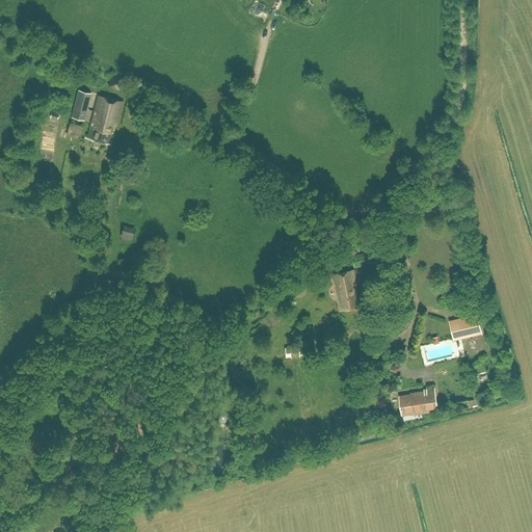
[(78,89),(71,116),(83,120),(90,92),(78,89)]
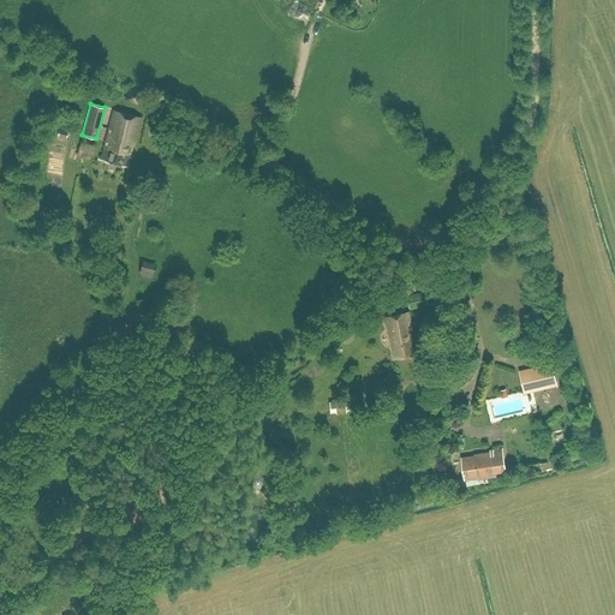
[(141,117),(113,111),(101,159),(126,166),(132,144),(133,144),(141,117)]
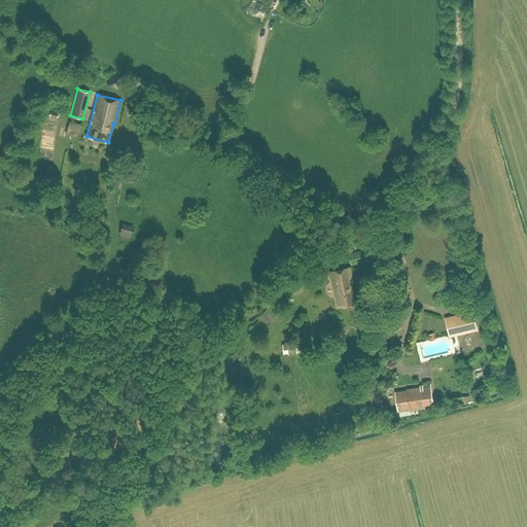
[(120,223),(118,234),(131,237),(133,226),(120,223)]
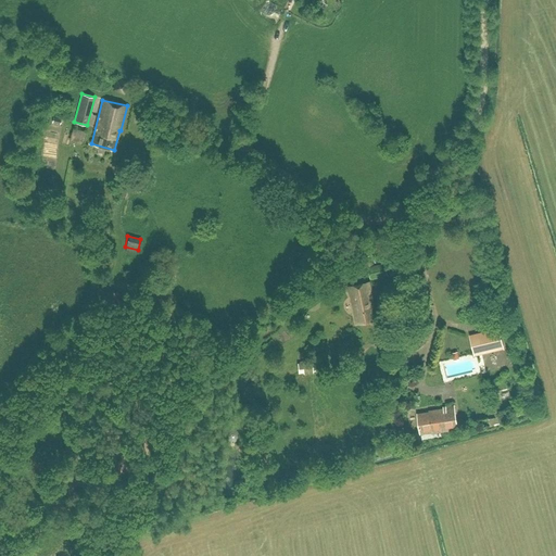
[(386,263),(368,267),(370,278),(388,274),(386,263)]
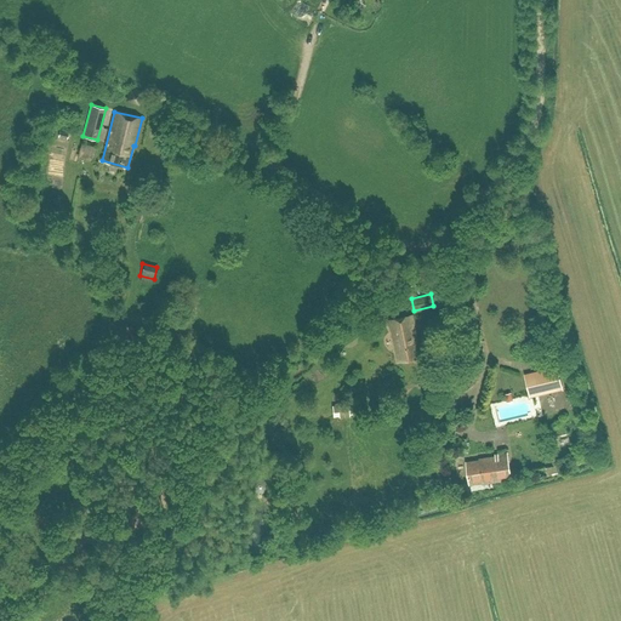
[(412,314),(389,319),(398,360),(421,357),(412,314)]
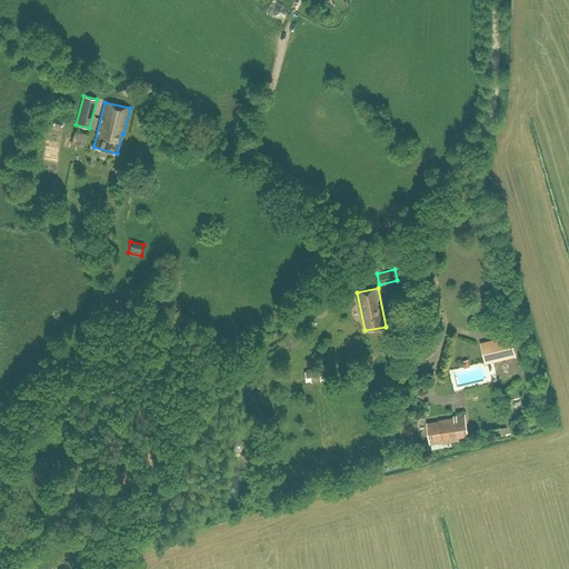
[(510,337),(483,343),(488,361),(515,355),(510,337)]
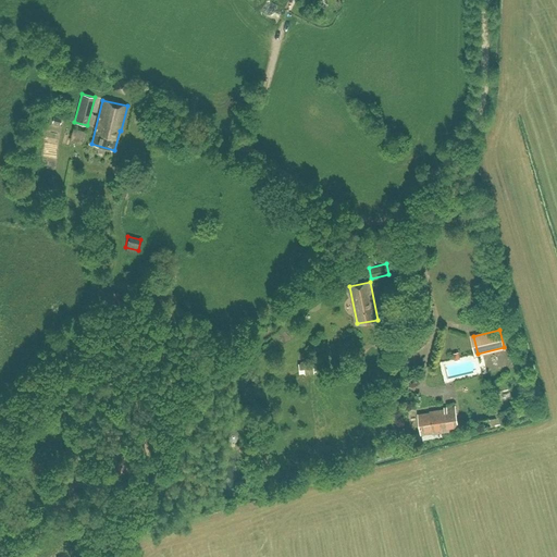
[(449,366),(450,368),(444,369),(448,382),(478,373),(473,358),(449,366)]
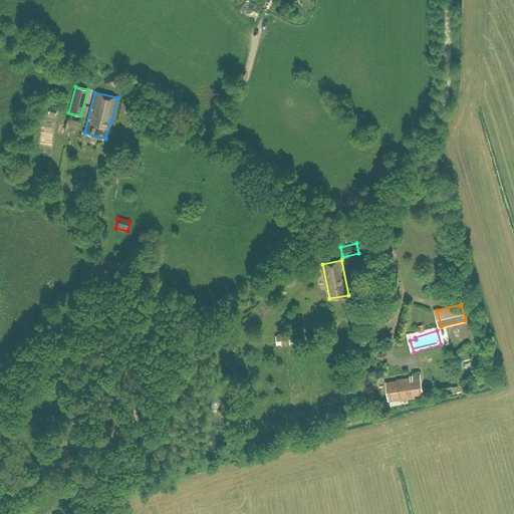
[(289,343),(288,335),(274,336),(275,345),(289,343)]
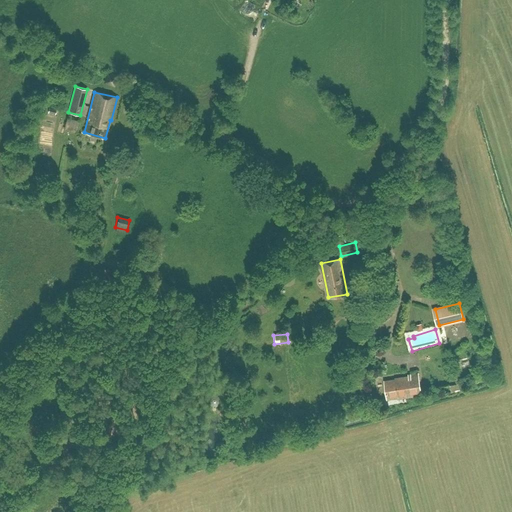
[(470,356),(463,357),(465,366),(471,364),(470,356)]
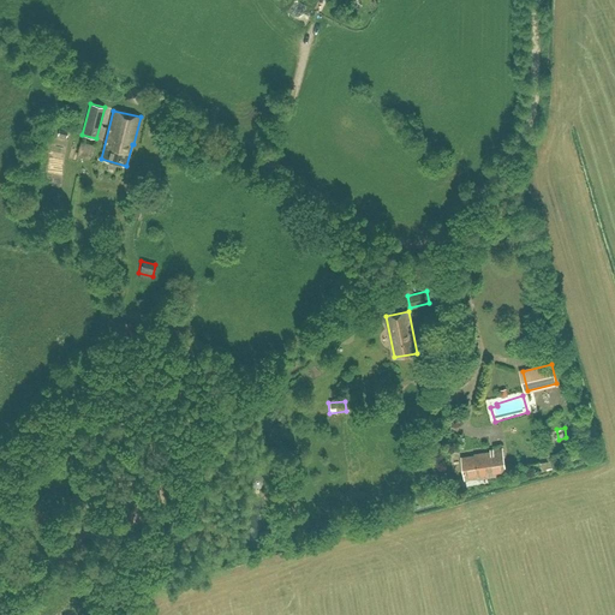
[(463,458),(466,478),(481,476),(481,477),(506,473),(502,451),(475,454),(475,457),(463,458)]
